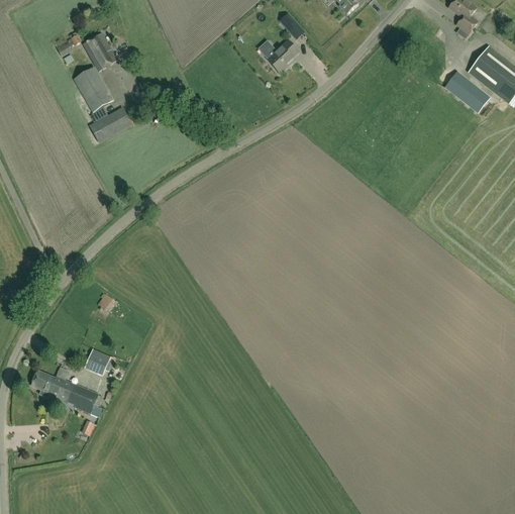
[(345,13),(356,3),(353,0),(335,0),(338,3),(337,4),(345,13)]
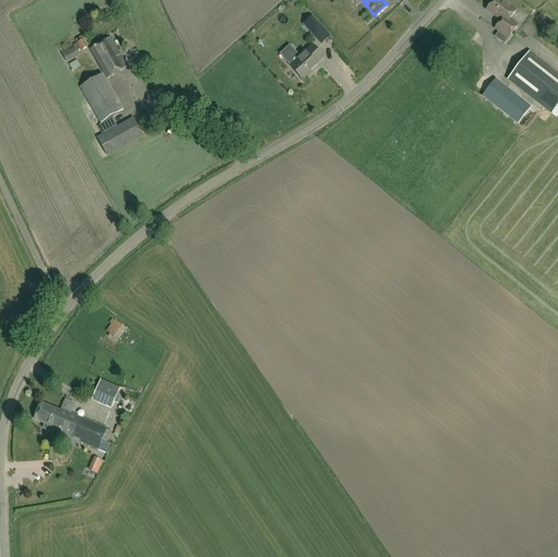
[(507,35),(515,23),(508,16),(514,8),(503,0),(489,0),(485,7),(499,18),(493,25),(507,35)]
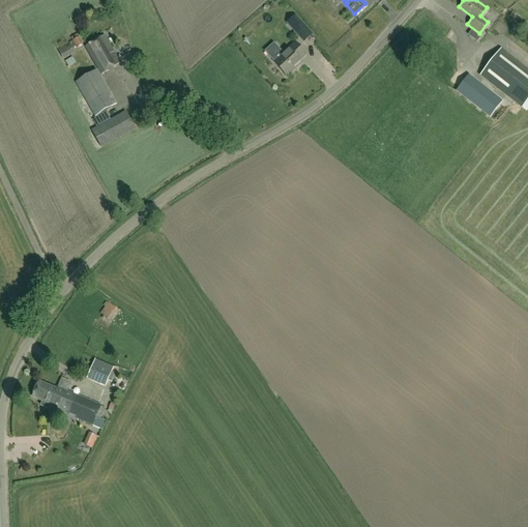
[(494,20),(498,15),(490,8),(486,13),(494,20)]
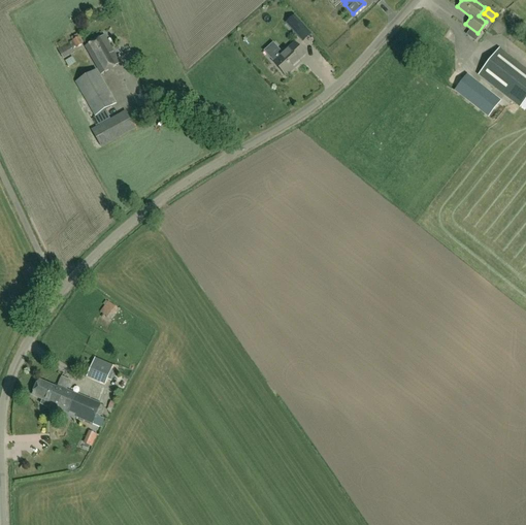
[(302,24),(293,12),(284,21),(294,31),(301,39),(309,32),(302,24)]
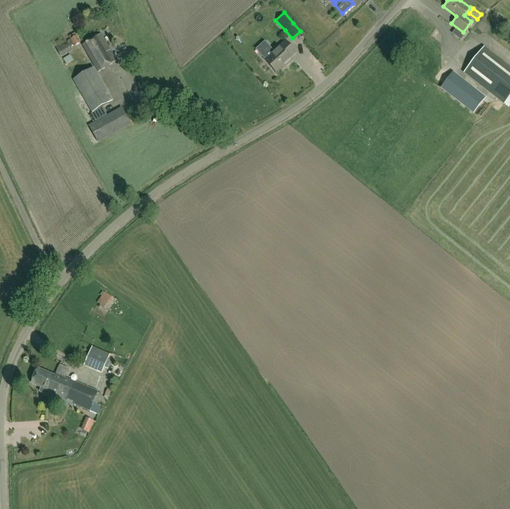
[(96,70),(115,58),(99,32),(80,42),(96,70)]
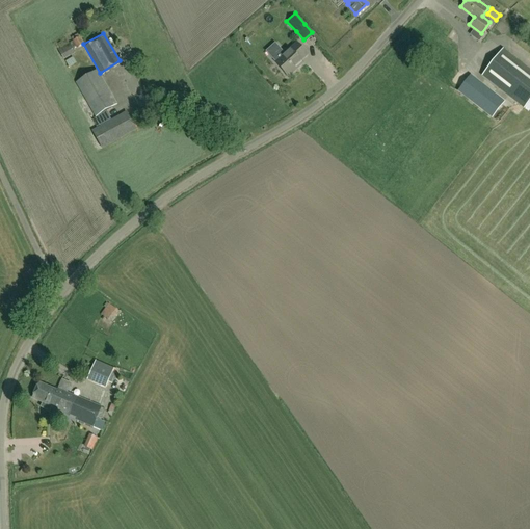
[(62,57),(74,50),(69,41),(56,48),(62,57)]
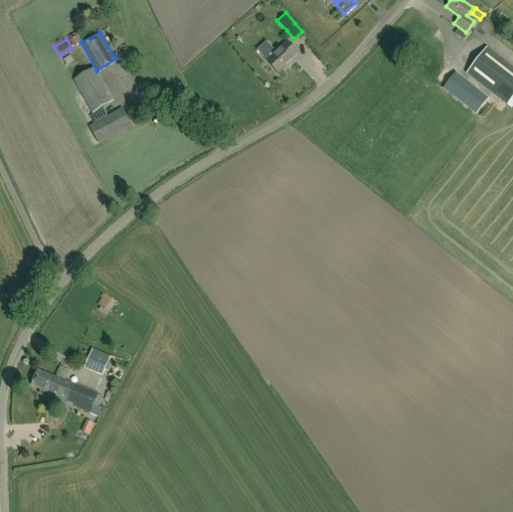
[(277,71),(292,58),(290,56),(296,50),(286,39),(265,57),(277,71)]
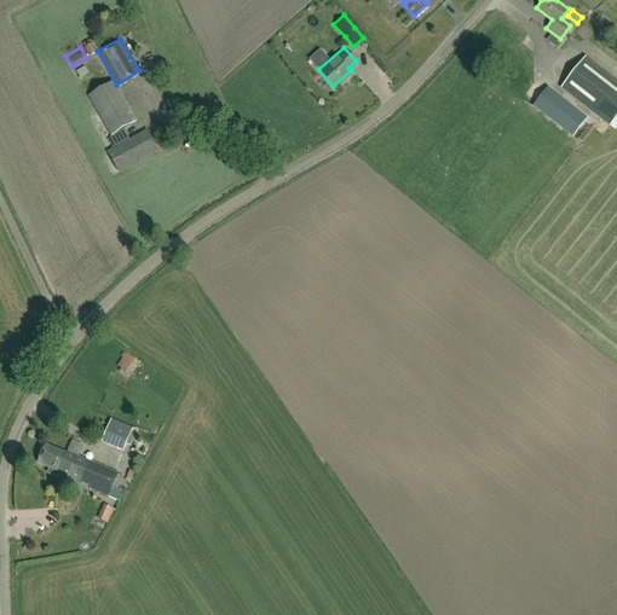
[(609,122),(616,111),(616,79),(583,53),(559,86),(607,123),(609,122)]
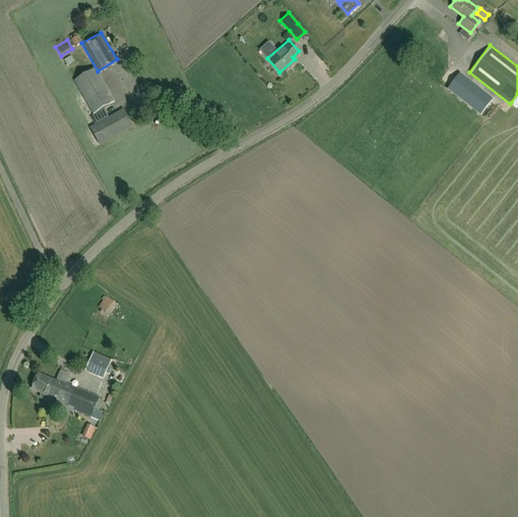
[(72,53),(64,56),(67,62),(74,59),(72,53)]
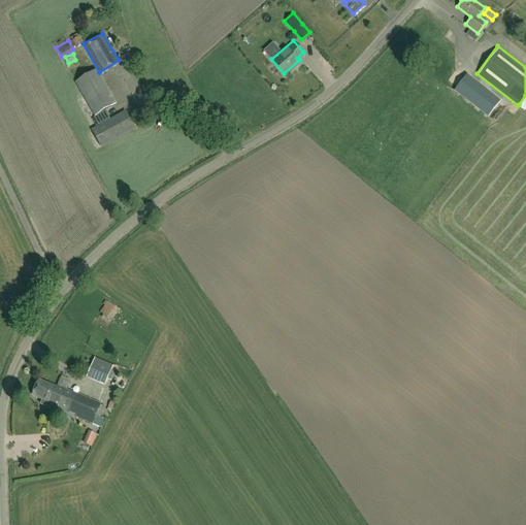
[(108,117),(103,108),(114,102),(95,68),(74,79),(93,113),(98,123),(90,127),(99,144),(133,126),(124,108),(108,117)]
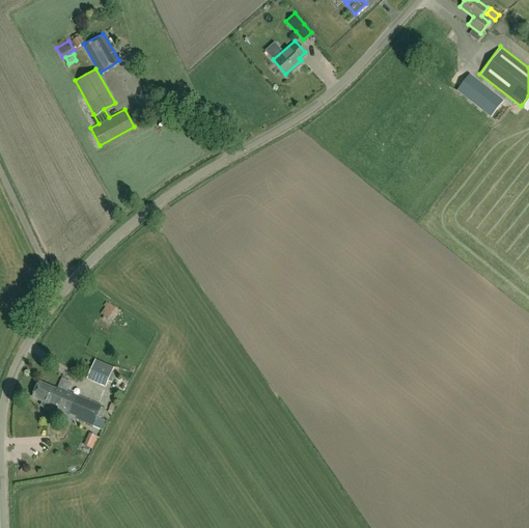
[(489,114),(501,99),(470,74),(457,90),(489,114)]
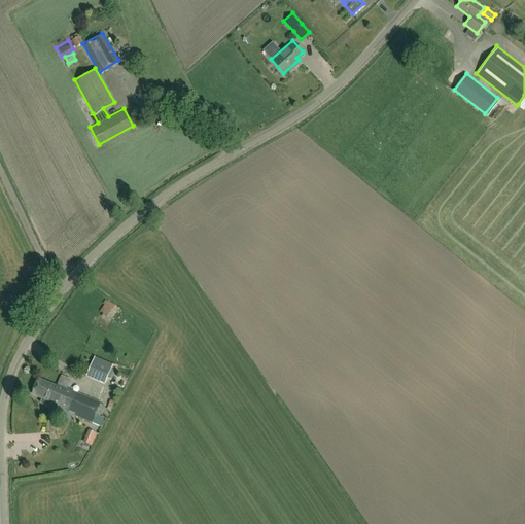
[(108,315),(115,306),(106,299),(99,308),(108,315)]
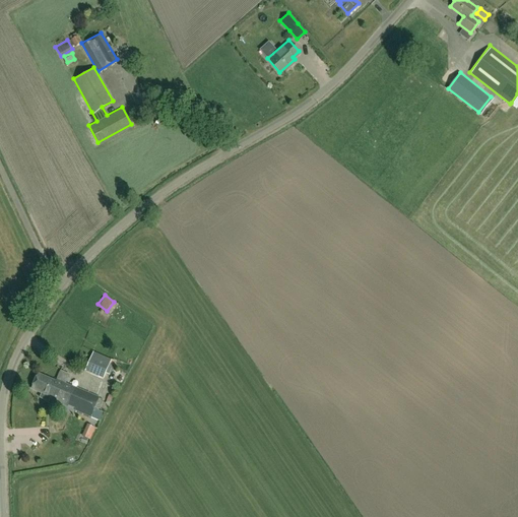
[(91,351),(84,367),(90,369),(98,352),(91,349),(91,351)]
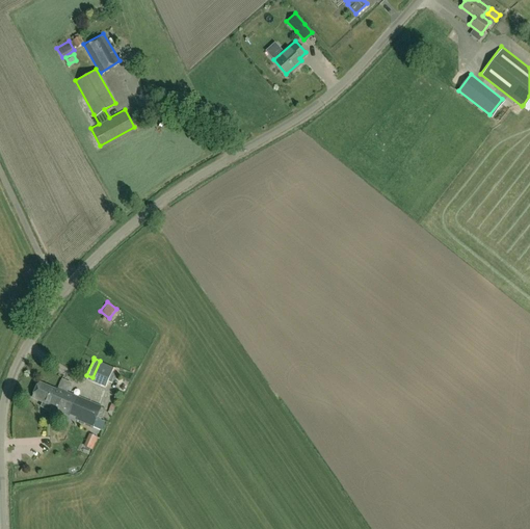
[(37,380),(31,396),(41,399),(38,405),(48,410),(50,405),(67,413),(68,411),(73,400),(75,395),(56,387),(55,389),(37,380)]
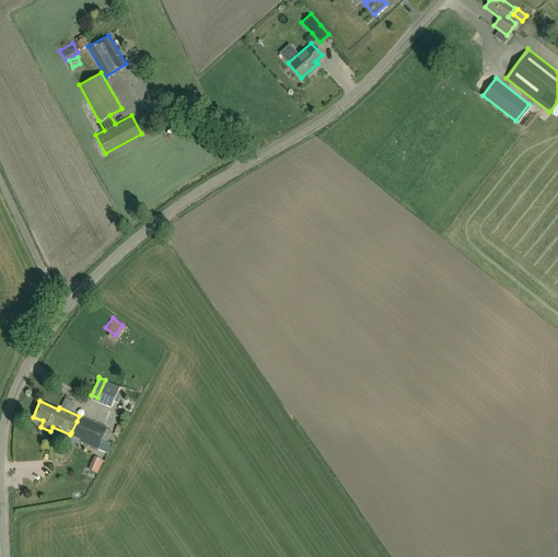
[(77,421),(71,432),(80,436),(79,438),(78,439),(96,447),(100,439),(105,426),(79,415),(79,416),(77,421)]
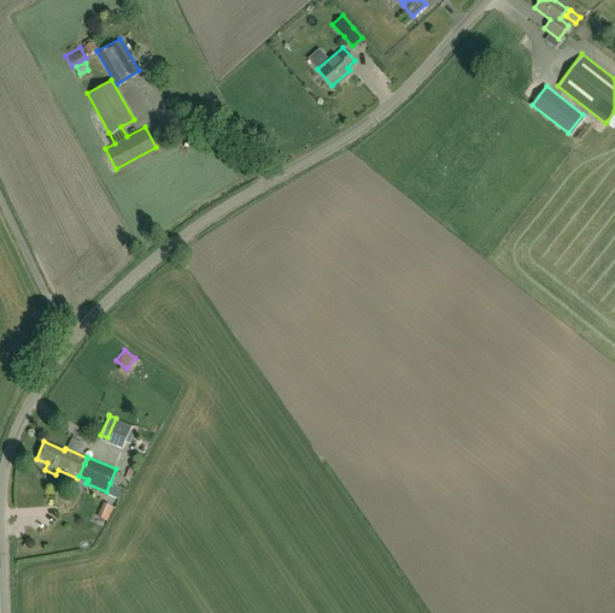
[(98,510),(106,514),(113,501),(105,496),(98,510)]
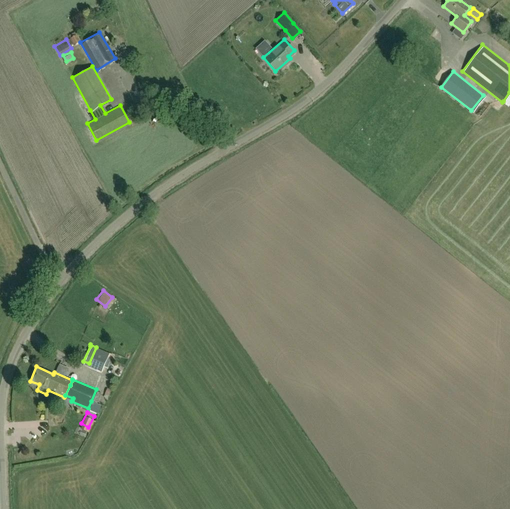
All buildings are outlined.
